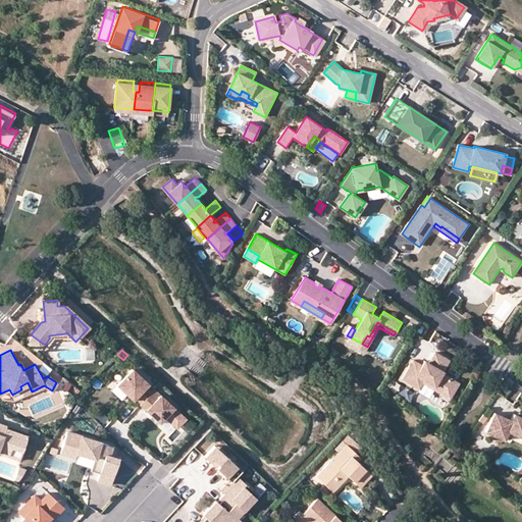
[(424,380),(451,396),(459,383),(441,373),(449,361),(442,357),(435,353),(429,364),(428,363),(427,366),(424,366),(421,365),(413,361),(402,379),(419,388),(422,382),(424,380)]
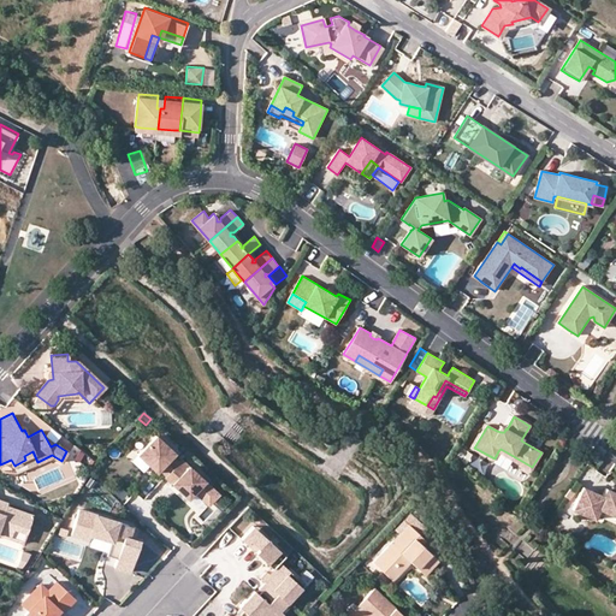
[(173,456),(155,438),(136,457),(155,475),(158,473),(165,479),(164,480),(187,503),(194,495),(203,485),(181,463),(178,466),(171,458),(173,456)]
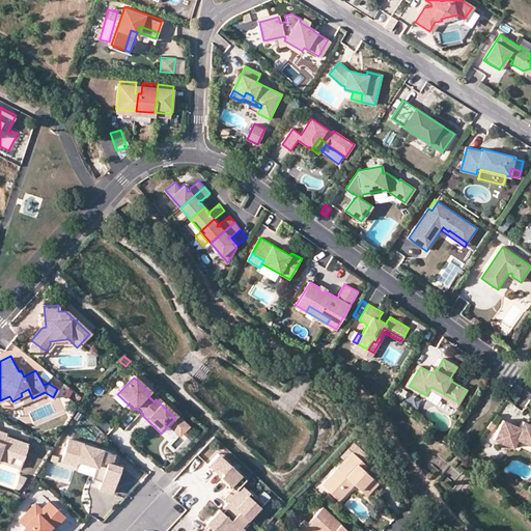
[(457,406),(458,402),(431,387),(429,389),(457,406)]
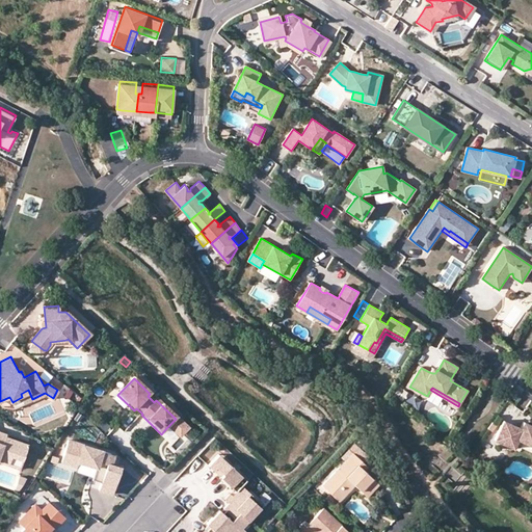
[(509,389),(506,394),(514,400),(517,395),(509,389)]
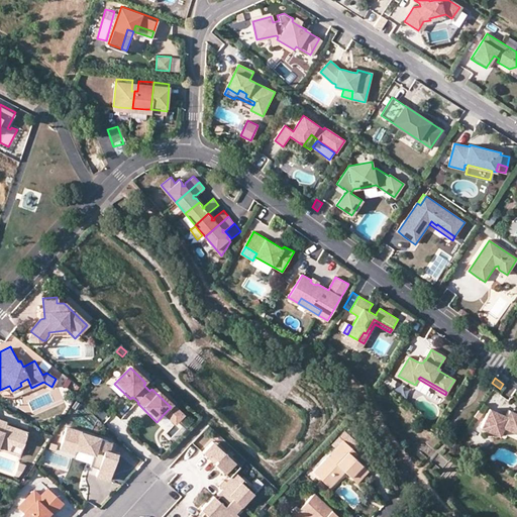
[(402,396),(407,391),(400,384),(395,389),(402,396)]
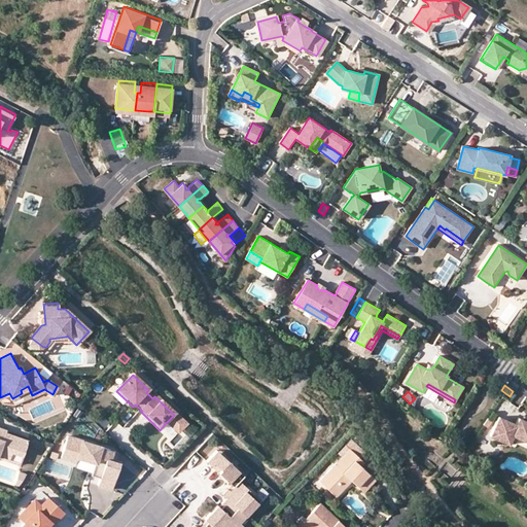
[(104,427),(109,422),(101,414),(95,420),(104,427)]
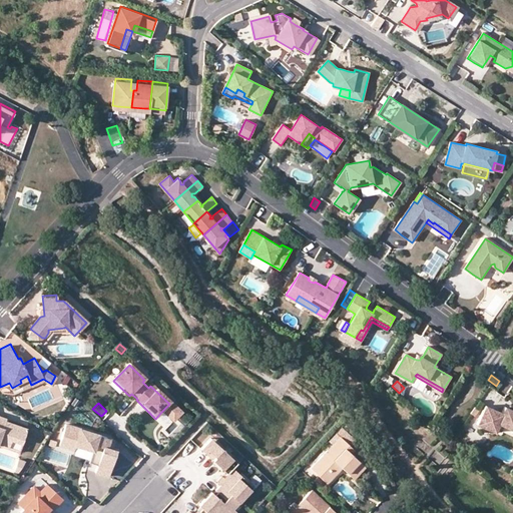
[(167,418),(174,409),(169,404),(161,412),(167,418)]
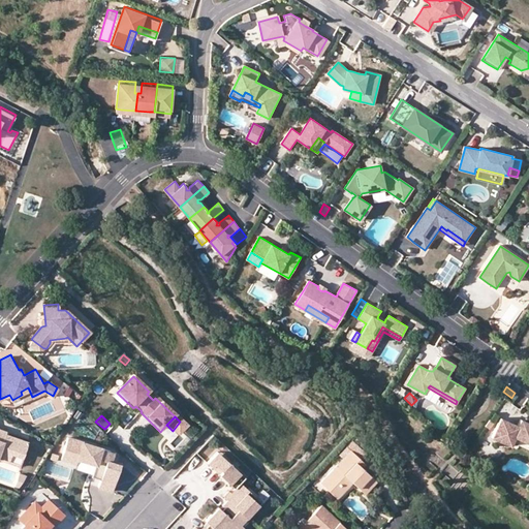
[(528,424),(524,422),(520,419),(518,426),(500,418),(491,437),(509,446),(514,437),(528,444),(527,446),(528,447),(528,424)]
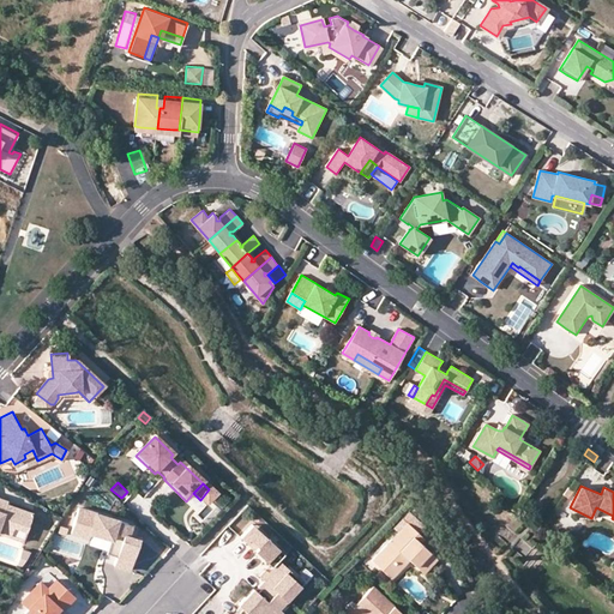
[(0,522),(26,531),(32,513),(6,505),(7,501),(0,499),(0,522)]
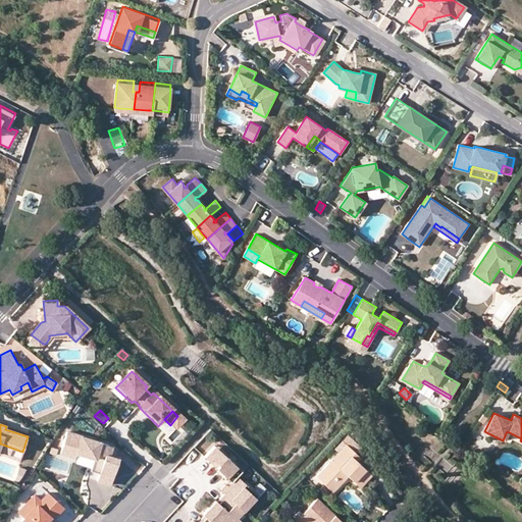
[(60,447),(65,431),(59,429),(54,444),(60,447)]
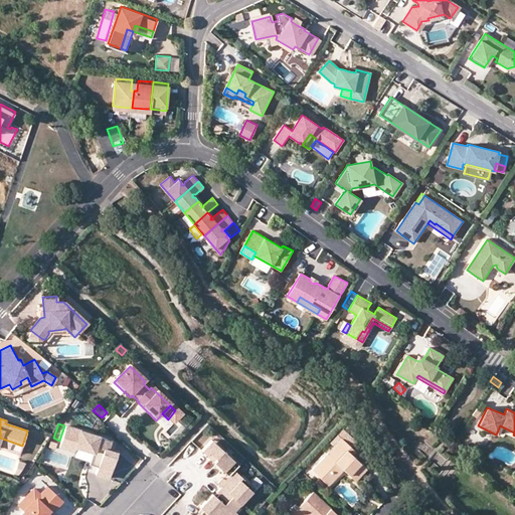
[(108,479),(116,454),(106,451),(103,450),(106,440),(65,425),(58,448),(73,452),(75,447),(92,453),(90,458),(99,461),(97,468),(94,475),(108,479)]
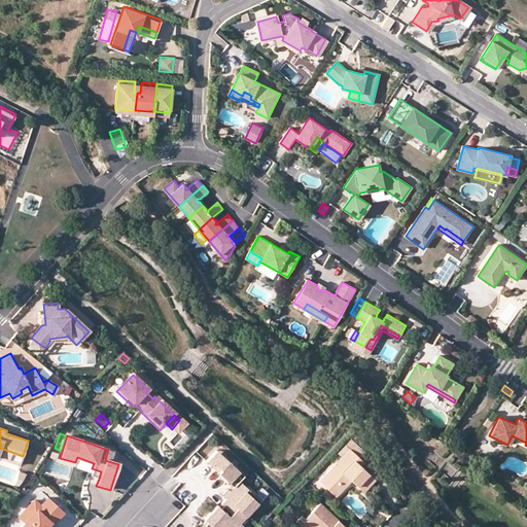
[(340,452),(344,456),(350,449),(360,458),(365,453),(351,440),(340,452)]
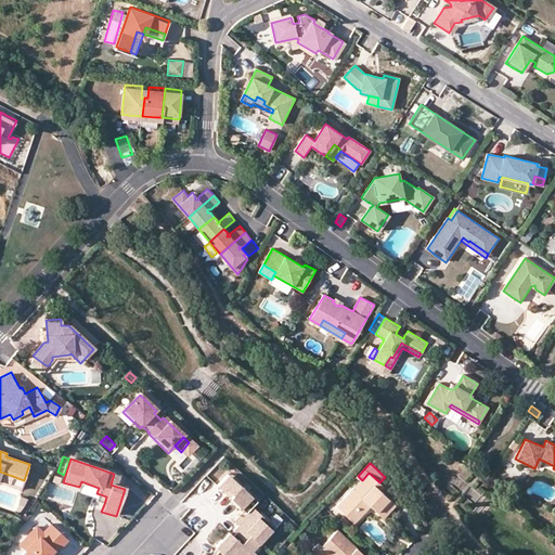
[(0,472),(0,482),(9,486),(12,477),(0,472)]
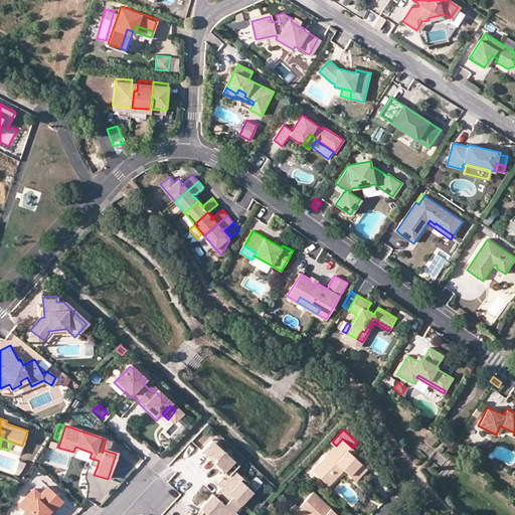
[(218,445),(211,439),(206,444),(213,450),(218,445)]
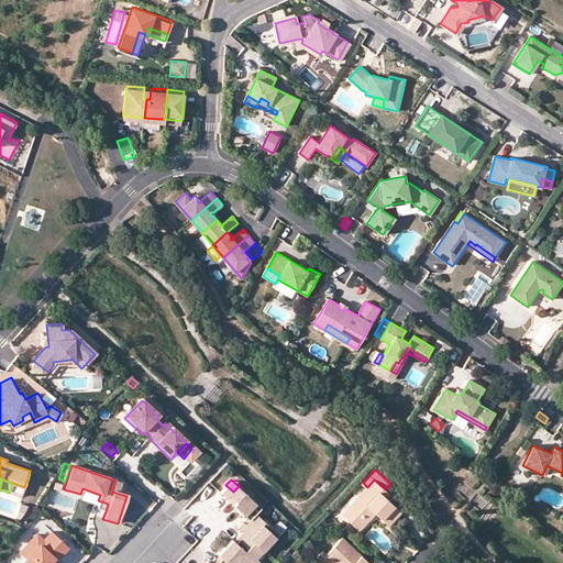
[(385,497),(388,494),(385,489),(374,479),(367,487),(342,515),(359,530),(375,512),(388,525),(400,512),(385,497)]
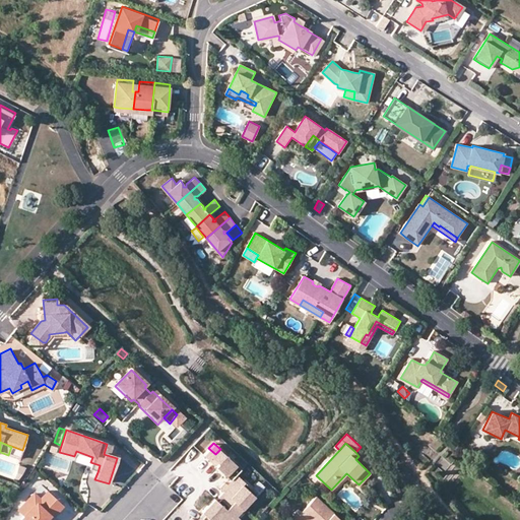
[(241,468),(220,449),(215,454),(208,448),(203,453),(207,458),(210,455),(213,458),(217,461),(214,464),(231,478),(236,473),(241,468)]
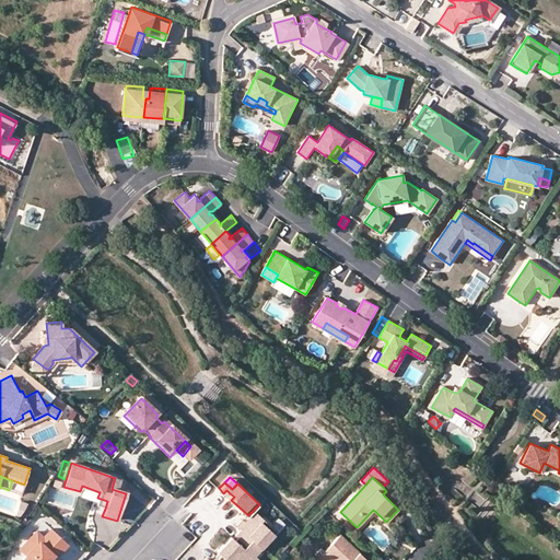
[(107,501),(97,498),(95,505),(105,509),(107,501)]
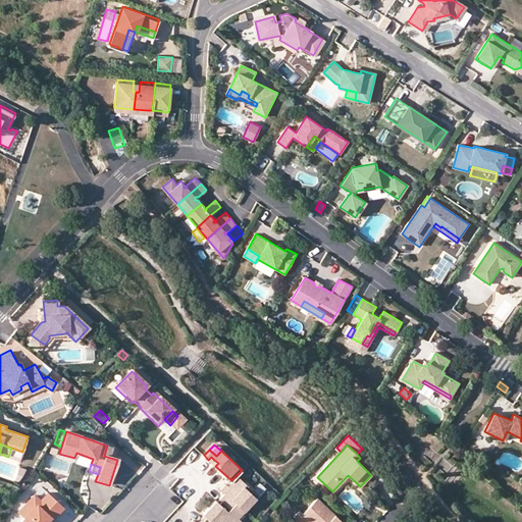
[(21,476),(24,470),(18,468),(16,475),(21,476)]
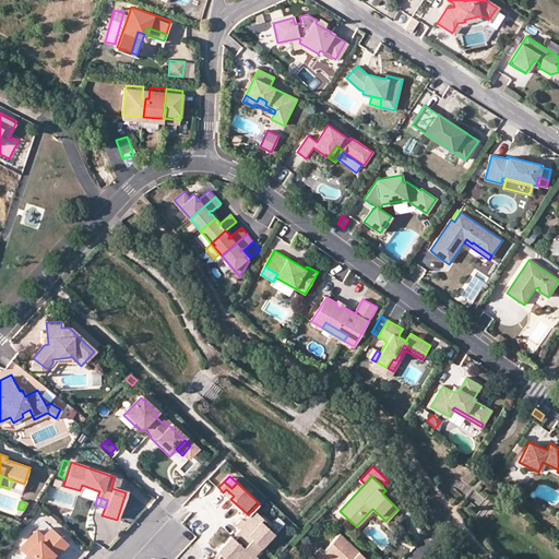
[(262,516),(253,509),(248,514),(247,516),(249,519),(247,522),(241,518),(236,523),(240,527),(260,546),(273,532),(260,520),(262,516)]
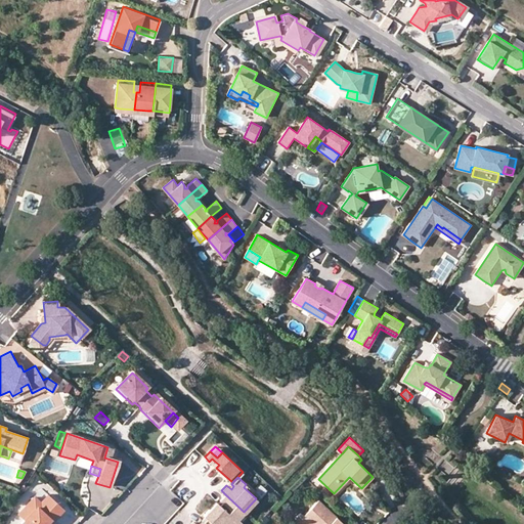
[(259,496),(246,484),(244,487),(256,498),(259,496)]
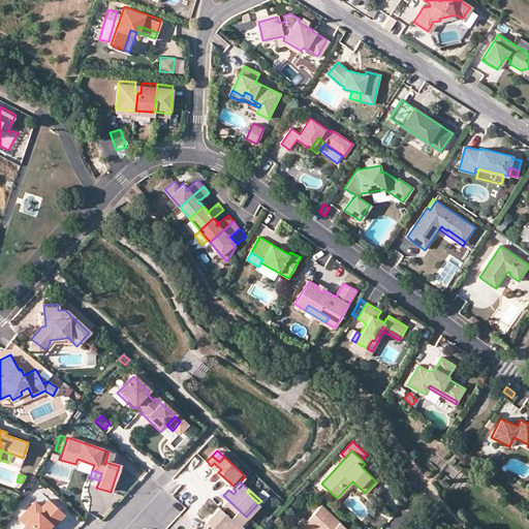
[(246,517),(227,499),(222,504),(224,506),(221,508),(220,507),(218,505),(212,512),(229,528),(235,528),(239,524),(246,517)]
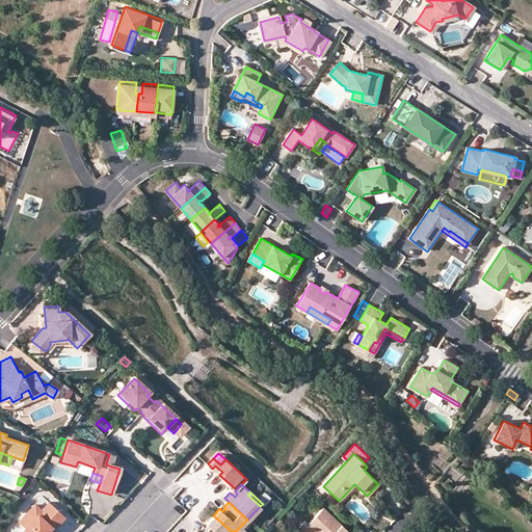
[(47,531),(51,528),(53,530),(64,517),(50,503),(42,512),(34,506),(19,524),(24,529),(21,531),(47,531)]
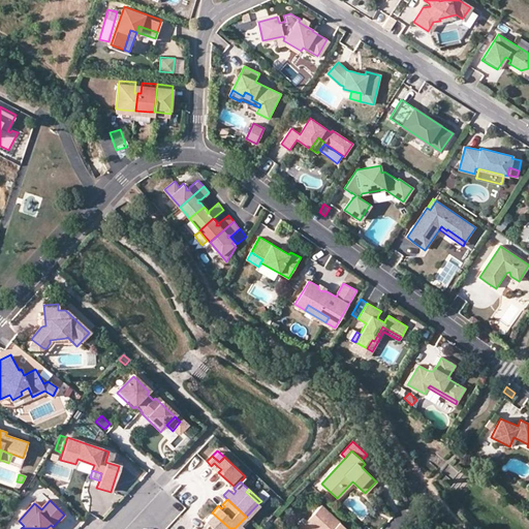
[(304,518),(298,525),(302,528),(347,528),(321,504),(307,521),(304,518)]
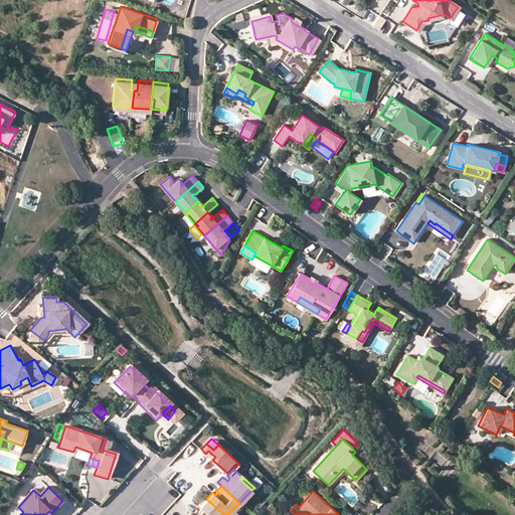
[(200,505),(201,507),(203,508),(201,511),(199,509),(194,514),(223,514),(206,499),(200,505)]
